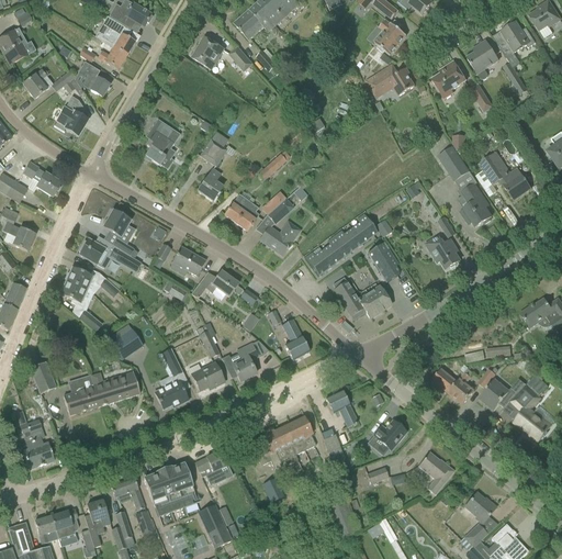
[(258,0),(234,22),(240,31),(248,40),(263,26),(268,31),(299,3),(295,0),(258,0)]
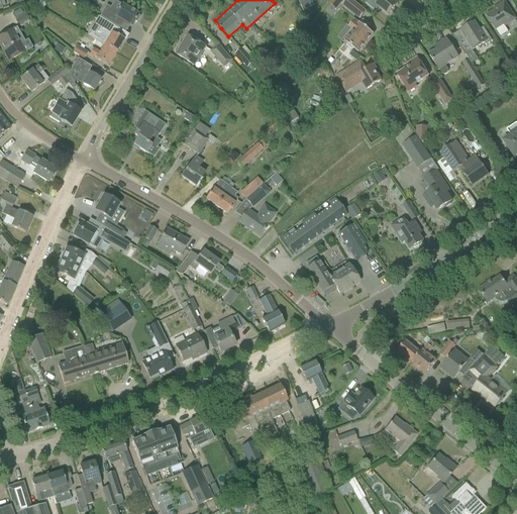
[(329,0),(328,1),(335,8),(341,0),(329,0)]
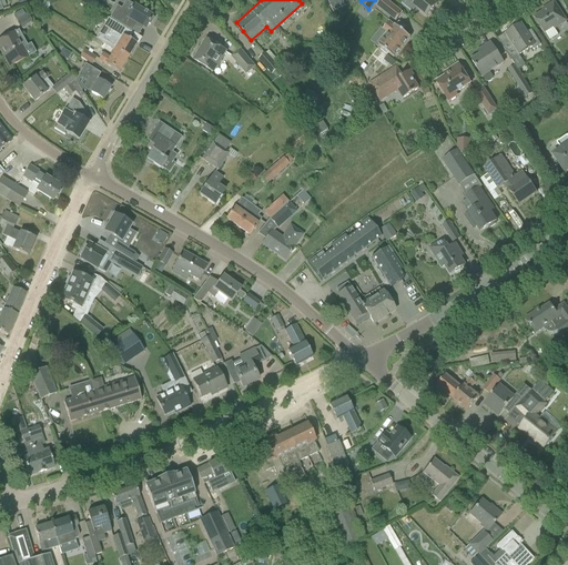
[(377,0),(376,2),(387,11),(395,18),(402,10),(389,0),(377,0)]
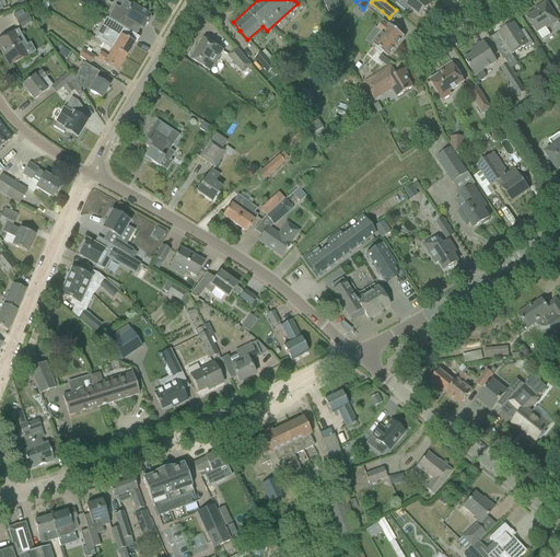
[(397,0),(396,1),(407,10),(410,6),(420,13),(431,1),(430,0),(397,0)]
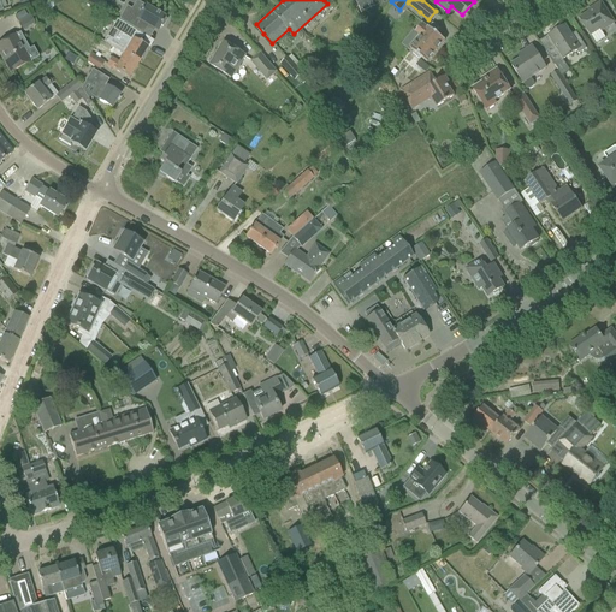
[(604,27),(615,21),(602,0),(599,0),(592,5),(593,7),(579,16),(585,27),(590,34),(591,33),(597,41),(605,35),(602,29),(604,27)]
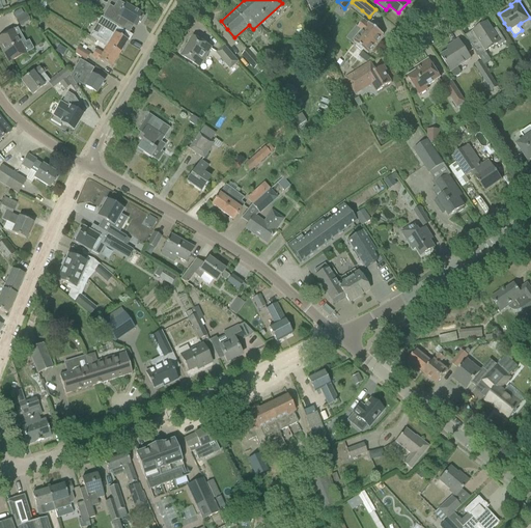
[(144,15),(142,14),(143,12),(126,2),(120,9),(109,3),(102,15),(122,27),(127,20),(136,25),(139,20),(140,21),(144,15)]
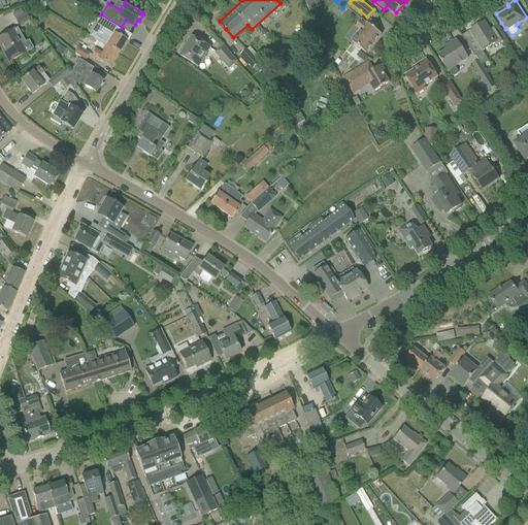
[(21,7),(12,11),(20,23),(30,18),(26,9),(23,10),(21,7)]
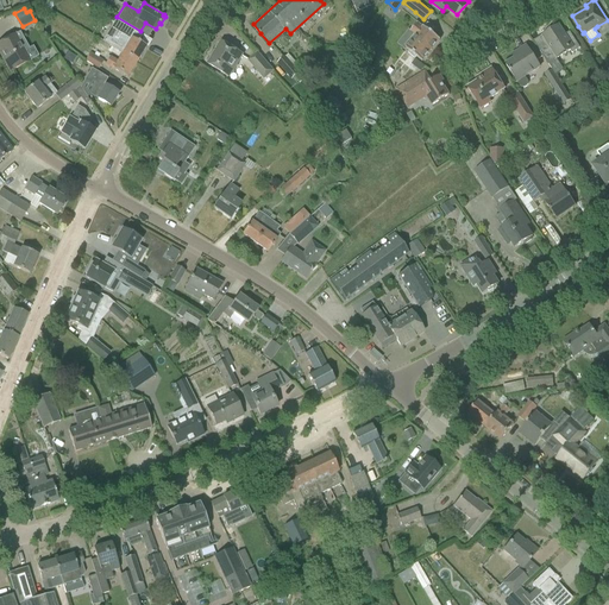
[(118,18),(113,25),(124,31),(114,46),(123,51),(137,60),(146,44),(138,39),(142,32),(118,18)]
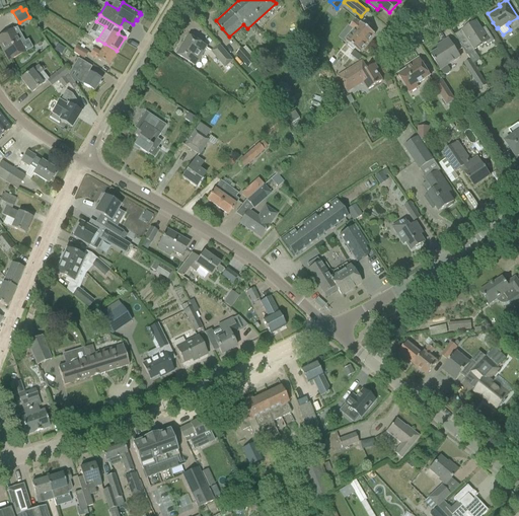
[(353,48),(354,46),(360,50),(375,31),(368,25),(370,22),(364,17),(361,21),(361,20),(360,21),(355,17),(349,24),(355,28),(346,40),(349,41),(347,43),(353,48)]
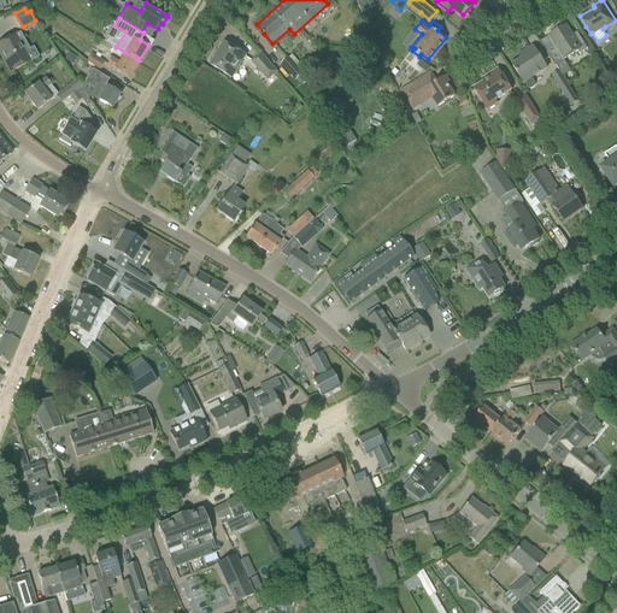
[(556,63),(559,69),(563,74),(570,69),(563,57),(577,48),(580,52),(588,46),(577,29),(573,33),(566,22),(541,39),(541,40),(556,63)]
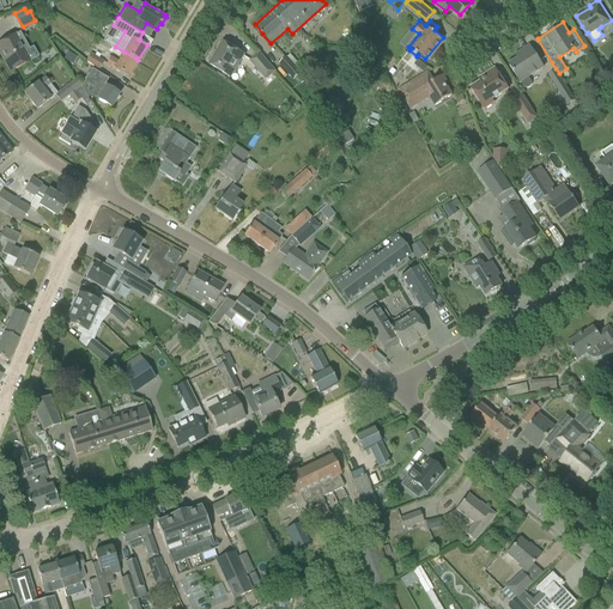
[(2,50),(12,68),(30,59),(16,32),(0,41),(0,52),(2,50)]
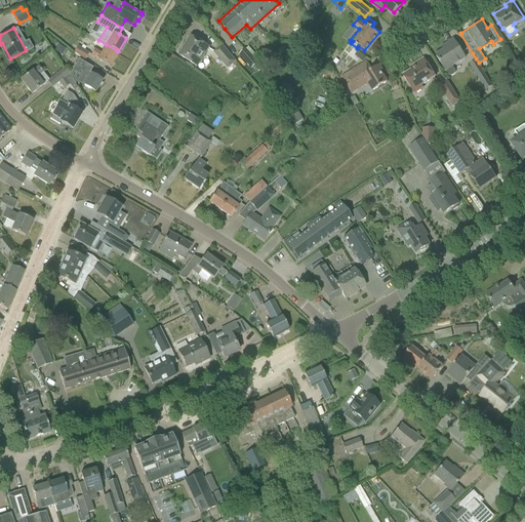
[(179,53),(198,64),(209,44),(191,34),(179,53)]
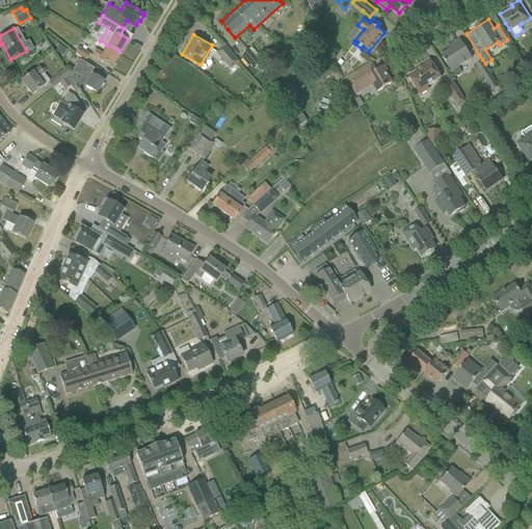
[(442,54),(447,62),(451,69),(454,74),(455,74),(456,74),(457,74),(459,74),(460,73),(460,72),(461,71),(461,69),(458,64),(472,56),(466,46),(459,37),(452,42),(455,46),(442,54)]
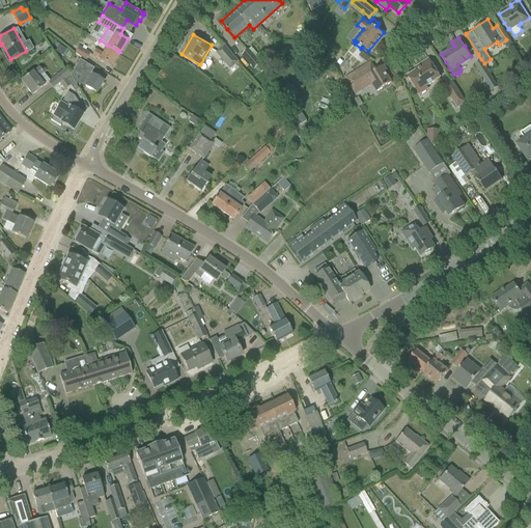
[(239,59),(224,44),(216,51),(230,66),(239,59)]
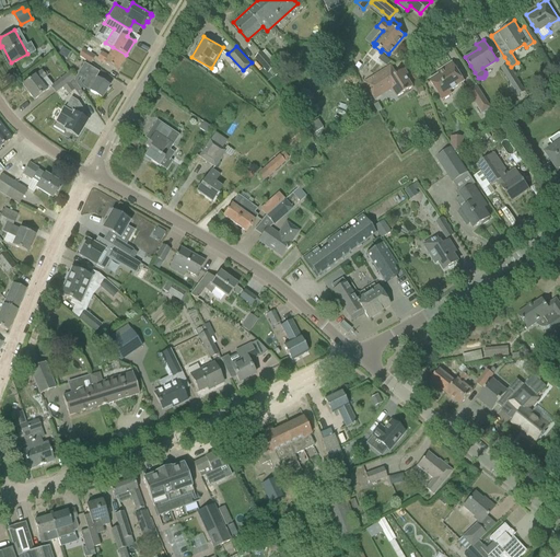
[(83,47),(79,54),(84,57),(88,50),(83,47)]
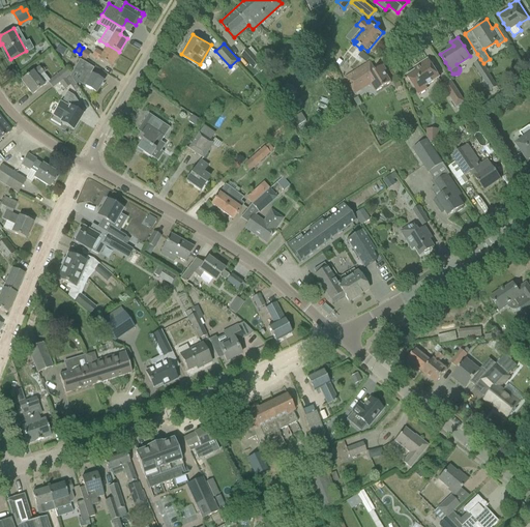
[(95,48),(92,54),(98,58),(102,60),(111,65),(119,52),(107,45),(102,52),(95,48)]
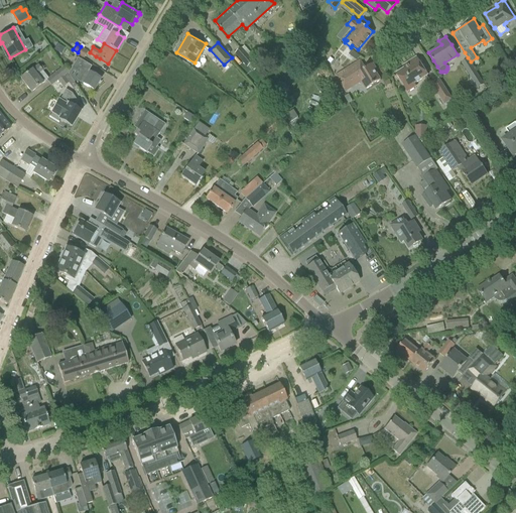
[(256,65),(253,60),(254,59),(241,45),(235,50),(247,65),(248,65),(251,69),(256,65)]
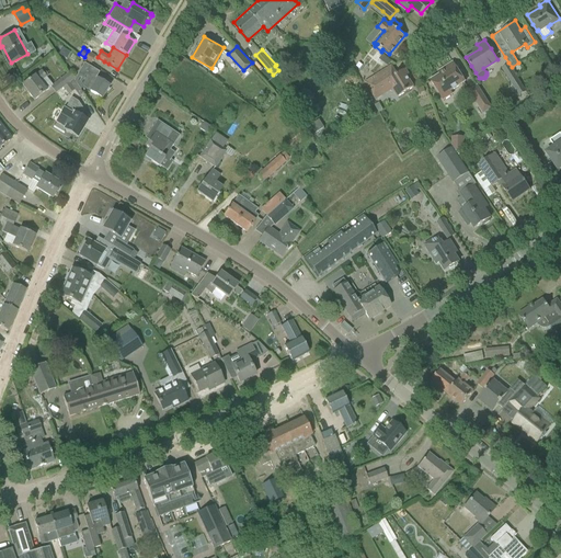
[(82,84),(90,89),(101,95),(109,83),(95,76),(99,70),(84,60),(78,71),(83,75),(87,77),(82,84)]
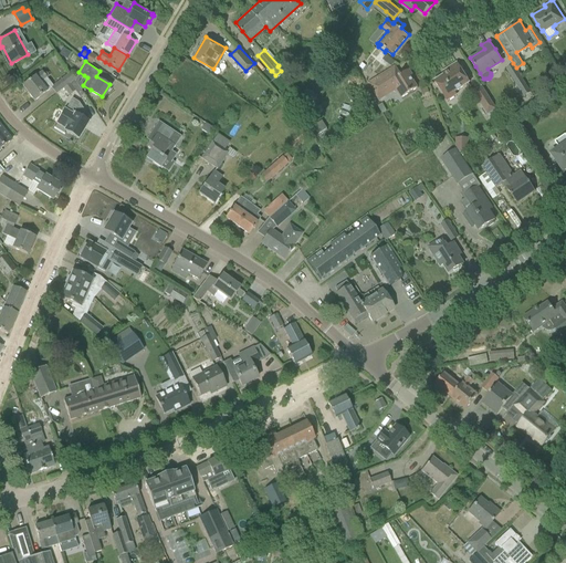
[(435,79),(444,95),(469,80),(462,70),(457,61),(447,66),(449,70),(435,79)]
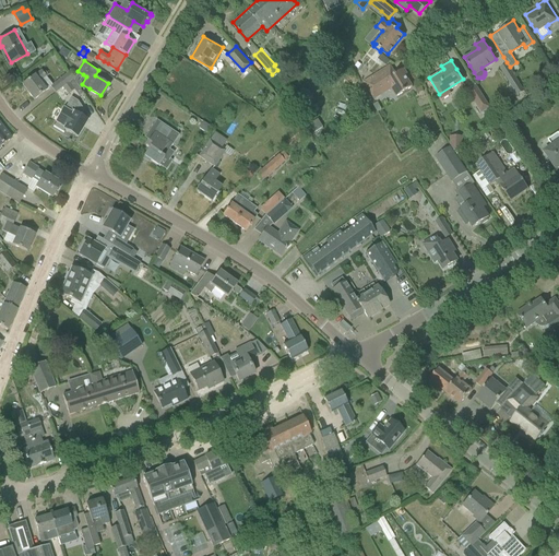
[(524,90),(510,67),(507,62),(500,67),(518,93),(524,90)]
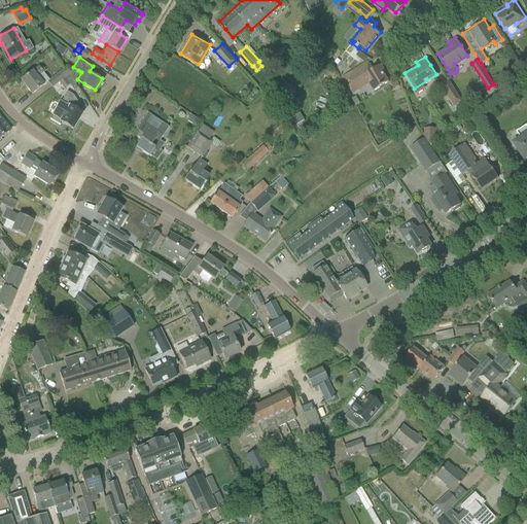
[(341,76),(347,86),(350,93),(369,81),(374,89),(380,85),(388,79),(383,71),(385,70),(380,63),(370,70),(364,62),(341,76)]
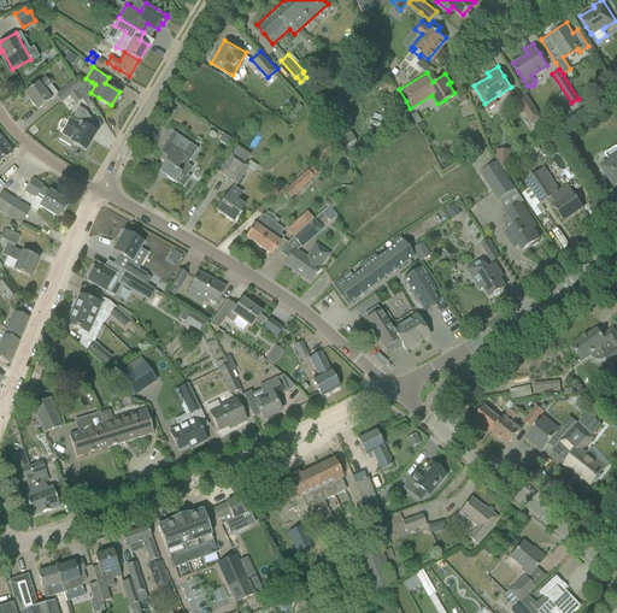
[(51,96),(43,88),(51,83),(46,76),(39,81),(37,81),(24,92),(37,107),(47,100),(51,96)]
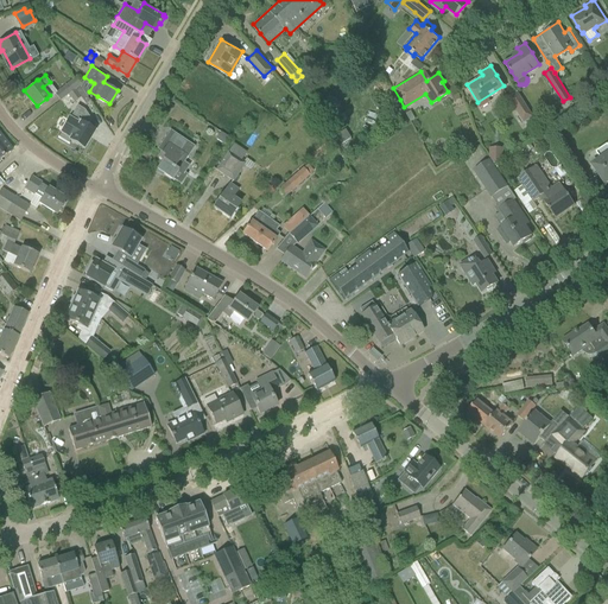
[(61,99),(68,91),(75,87),(80,83),(74,76),(55,91),(61,99)]
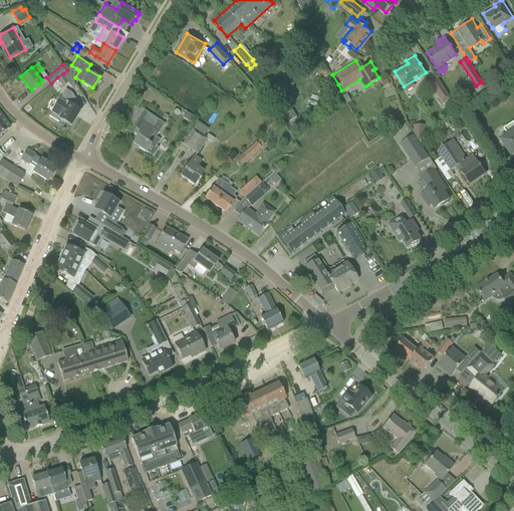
[(63,73),(57,77),(62,84),(67,80),(71,85),(75,82),(73,80),(67,71),(67,70),(63,73)]
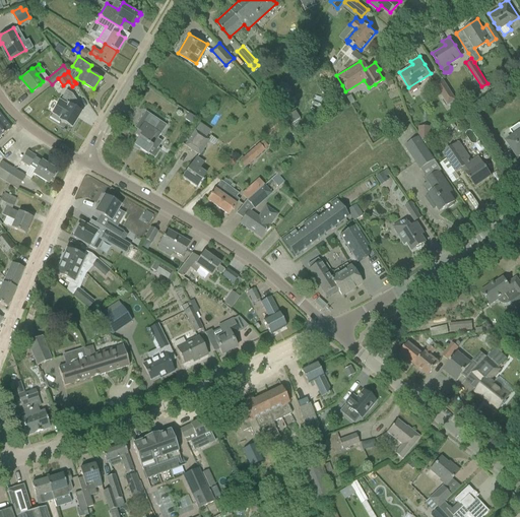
[(435,82),(448,103),(456,98),(443,77),(435,82)]
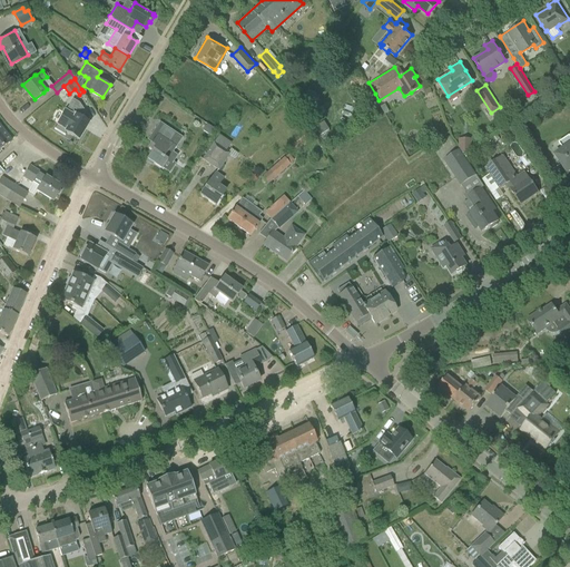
[(72,97),(55,127),(64,133),(66,129),(79,137),(89,121),(84,118),(86,113),(81,105),(79,100),(72,97)]
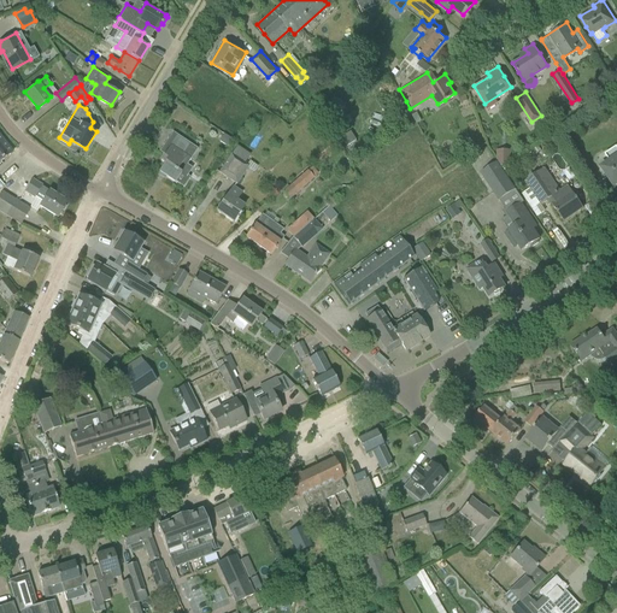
[(160,158),(164,160),(159,170),(175,180),(181,171),(186,175),(192,165),(187,163),(198,146),(174,130),(163,147),(166,149),(160,158)]
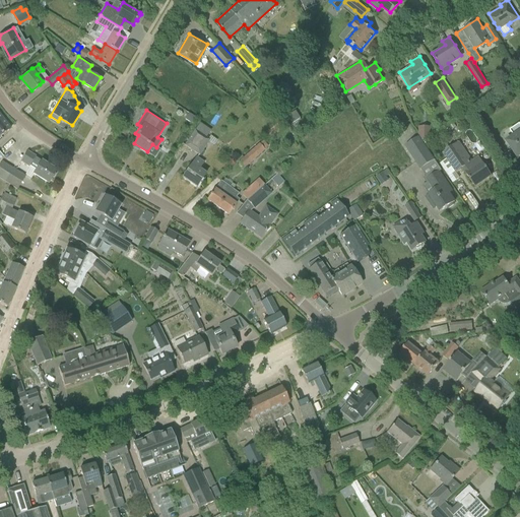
[(189,111),(185,117),(191,121),(195,115),(189,111)]
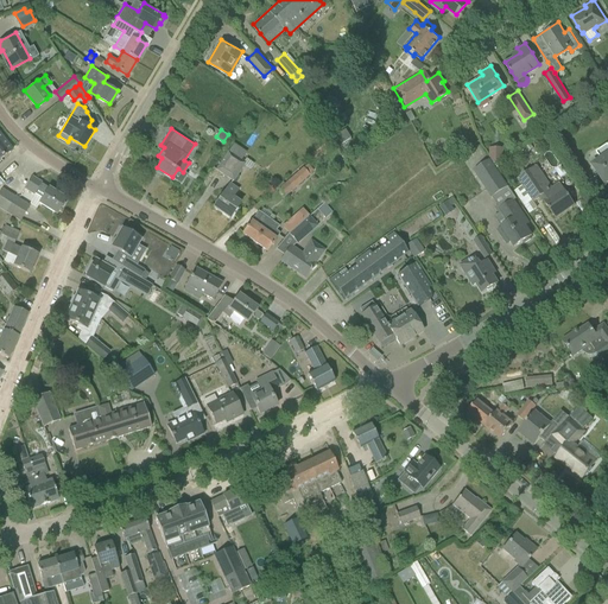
[(331,135),(320,146),(324,151),(336,141),(331,135)]
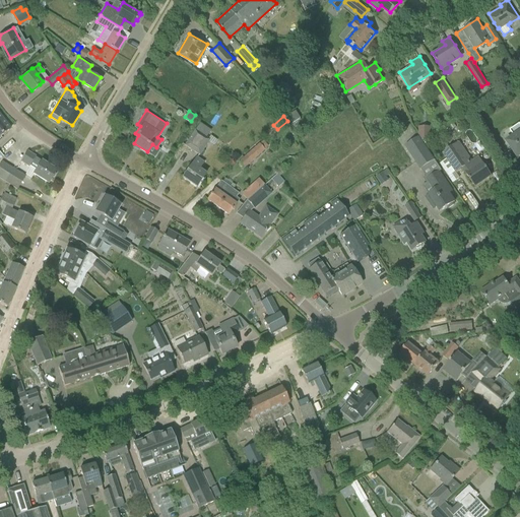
[(0,134),(10,127),(2,117),(0,118),(0,134)]
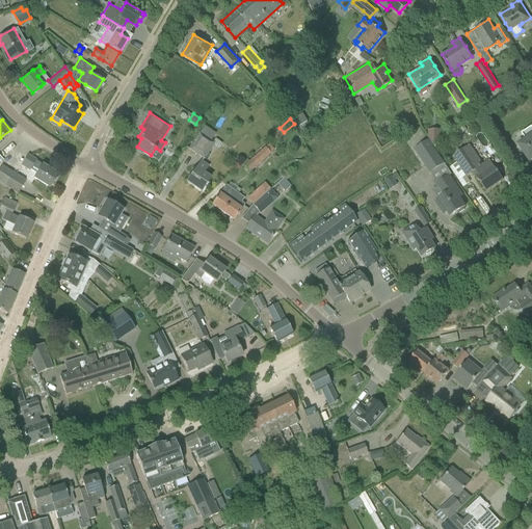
[(388,124),(388,128),(391,131),(395,130),(396,125),(393,122),(388,124)]
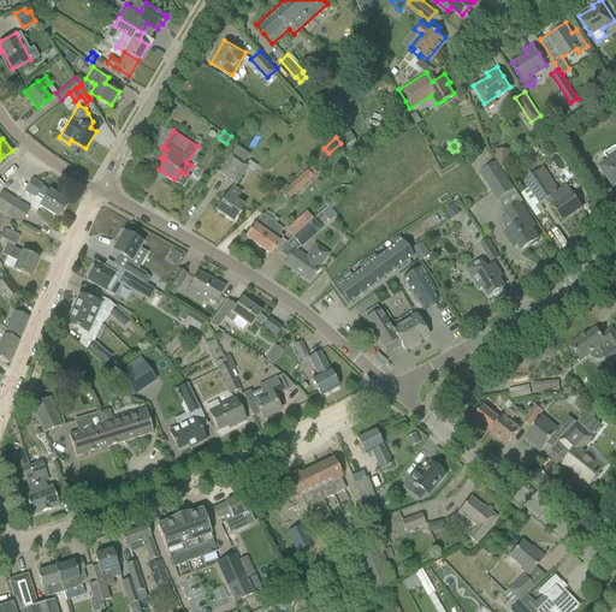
[(599,165),(612,185),(615,182),(615,144),(604,152),(608,159),(599,165)]
